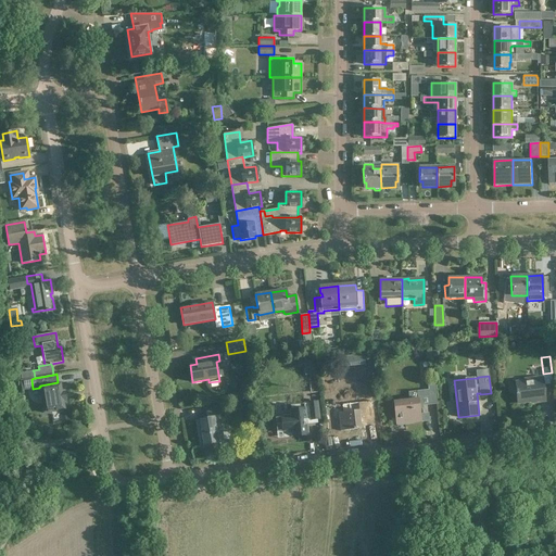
[(515,382),(516,391),(515,391),(517,403),(535,401),(535,402),(545,401),(542,378),(525,380),(525,381),(515,382)]
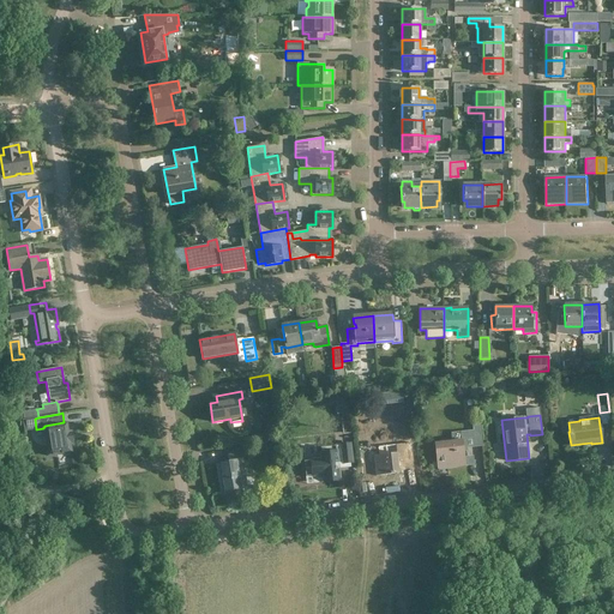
[(67,422),(44,426),(49,455),(72,451),(71,441),(74,440),(72,431),(70,432),(67,422)]
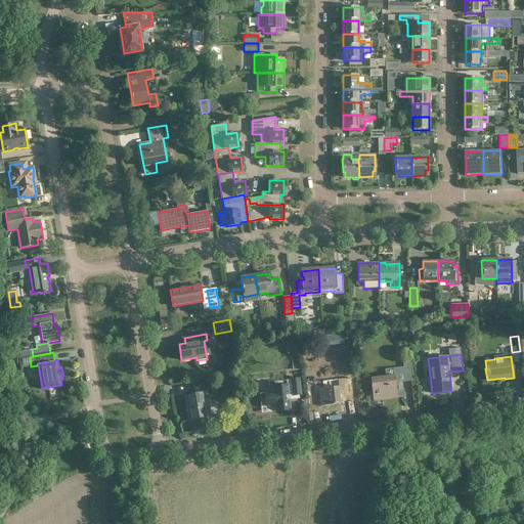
[(412,377),(410,362),(403,362),(404,378),(412,377)]
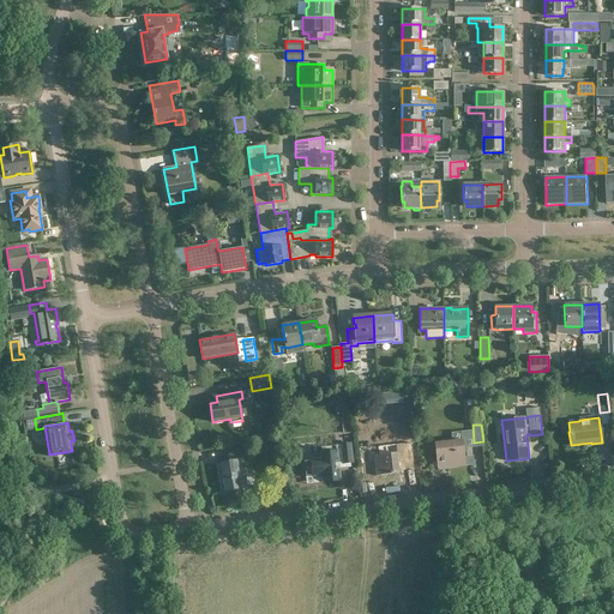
[(439,459),(440,469),(469,465),(468,457),(464,457),(463,449),(467,446),(465,431),(451,433),(452,441),(435,444),(437,459),(439,459)]
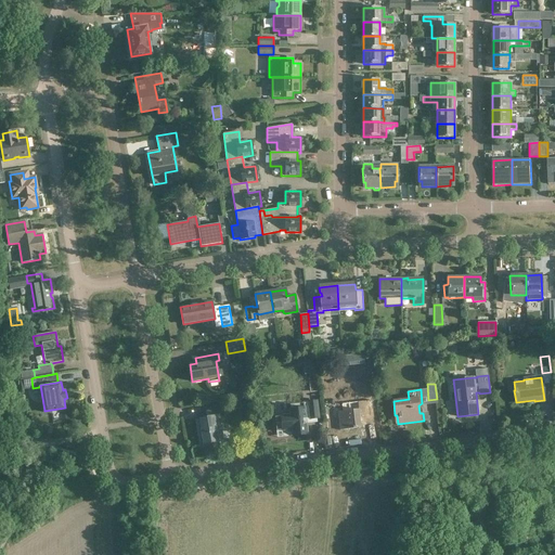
[(360,420),(374,418),(372,400),(341,403),(343,411),(337,412),(339,430),(360,428),(360,420)]
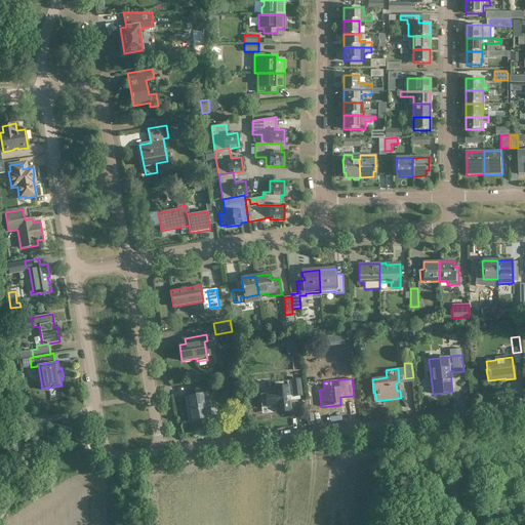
[(299,396),(300,395),(299,379),(274,382),(275,393),(259,395),(261,408),(273,406),(274,412),(290,410),(289,401),(289,397),(299,396)]
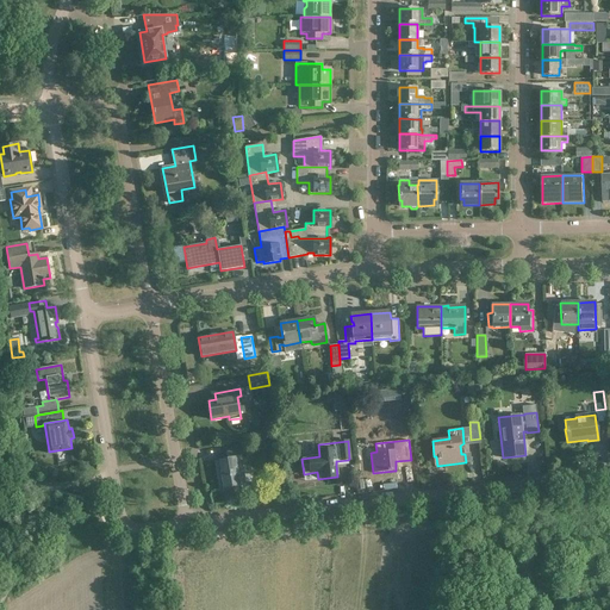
[(226,459),(218,460),(223,487),(240,485),(246,484),(244,474),(240,444),(225,447),(226,459)]
